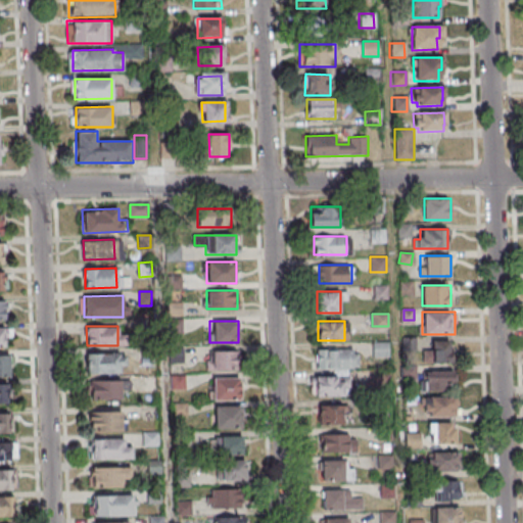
[(453,363),(453,341),(431,341),(431,363),(453,363)]
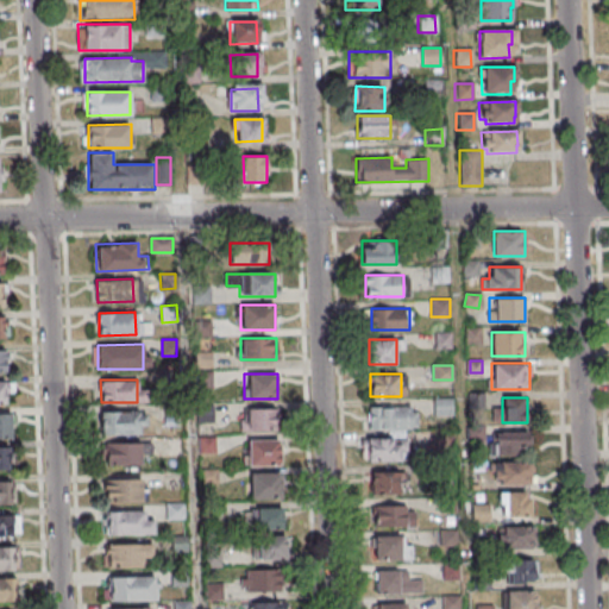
[(452,414),(452,399),(435,399),(435,414),(452,414)]
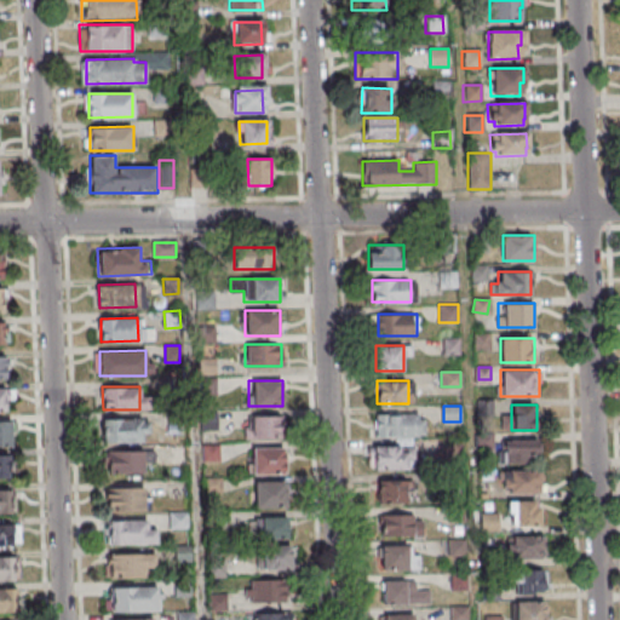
[(424,437),(424,413),(373,413),(373,437),(424,437)]
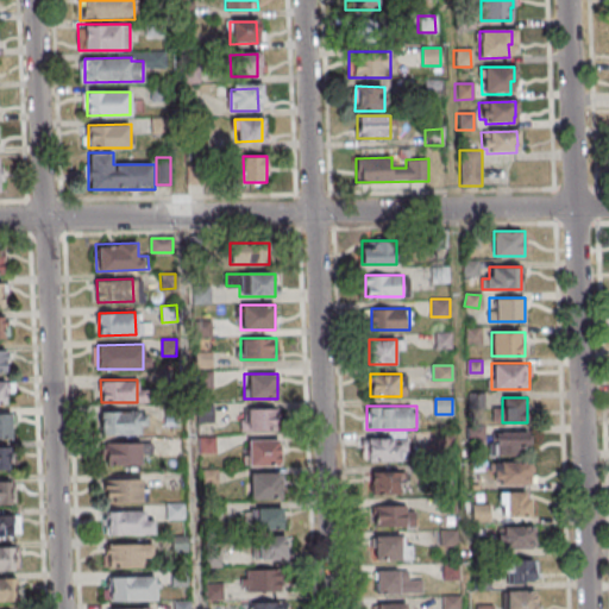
[(240,408),(240,431),(276,431),(276,408),(240,408)]
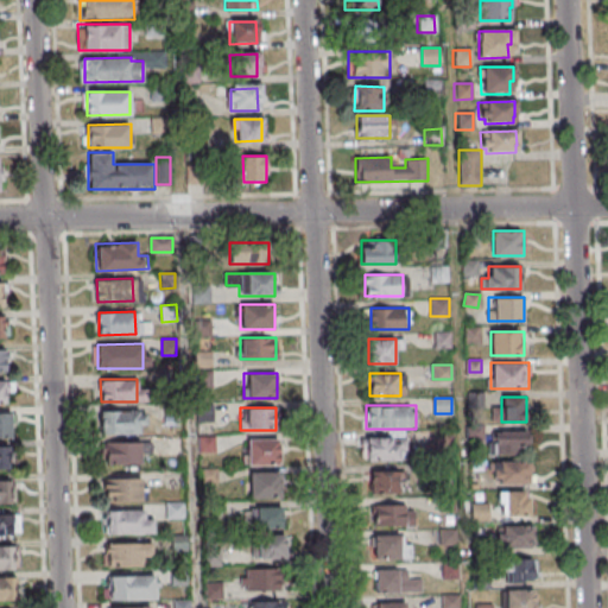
[(100,411),(135,410),(137,432),(100,434),(100,411)]
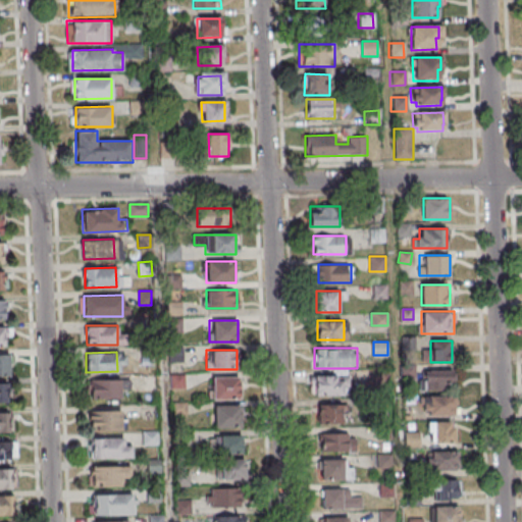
[(0,355),(9,355),(9,373),(0,373),(0,355)]
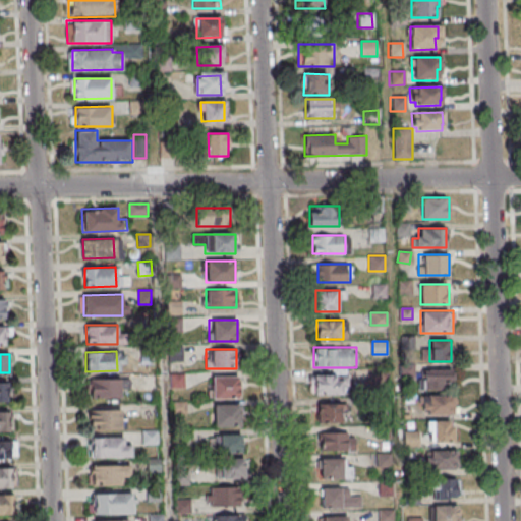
[(418,389),(451,389),(451,368),(418,368),(418,389)]
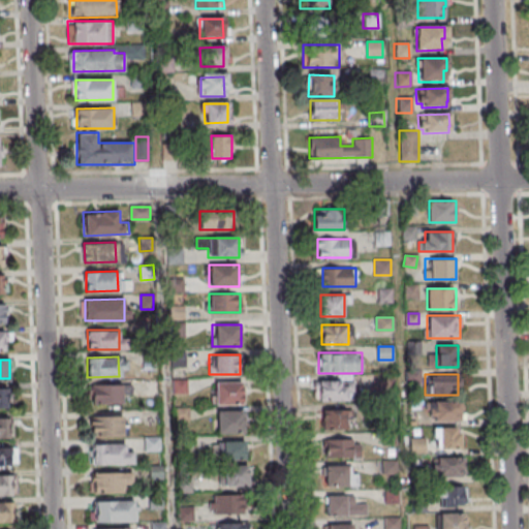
[(352,380),(318,380),(318,401),(352,401),(352,380)]
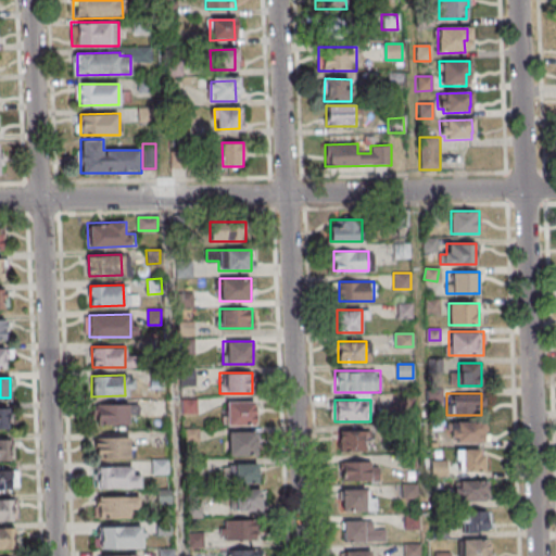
[(256,401),(223,401),(223,425),(256,425),(256,401)]
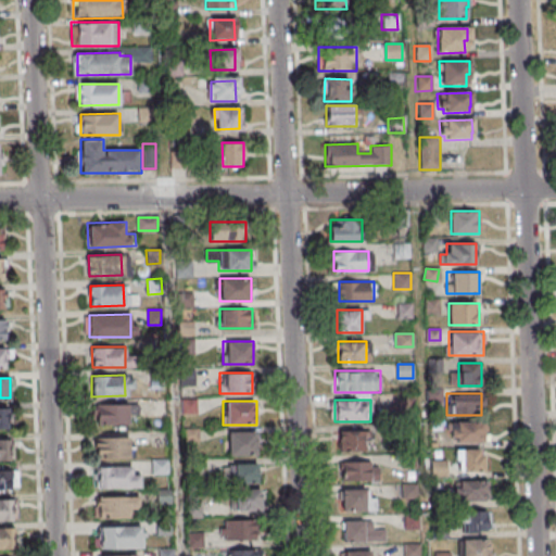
[(96,404),(129,403),(129,424),(97,425),(96,404)]
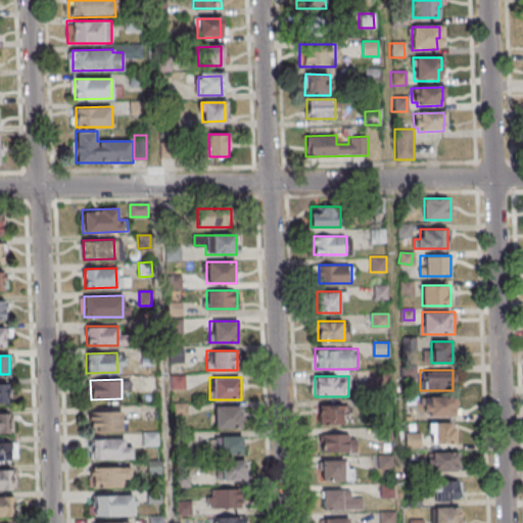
[(0,383),(7,383),(8,402),(0,402),(0,383)]
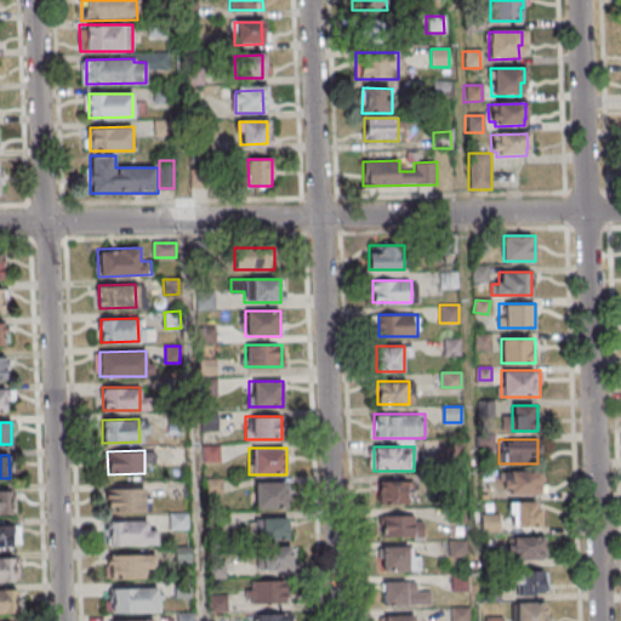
[(503,493),(542,493),(542,471),(503,471),(503,493)]
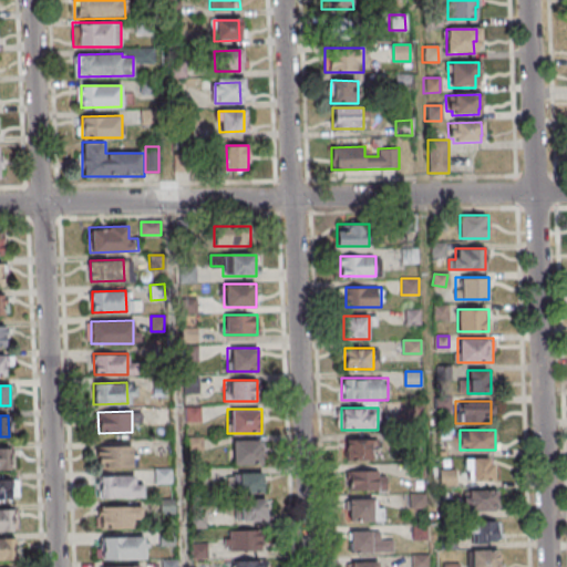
[(349,460),(375,460),(375,439),(349,439),(349,460)]
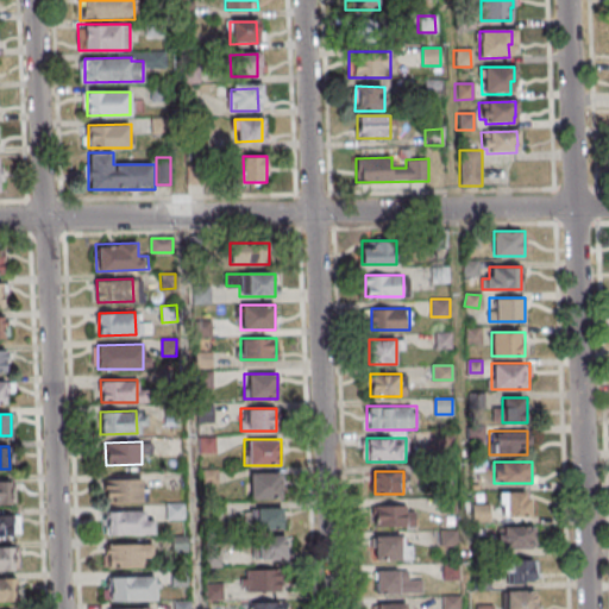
[(250,497),(282,497),(282,472),(250,472),(250,497)]
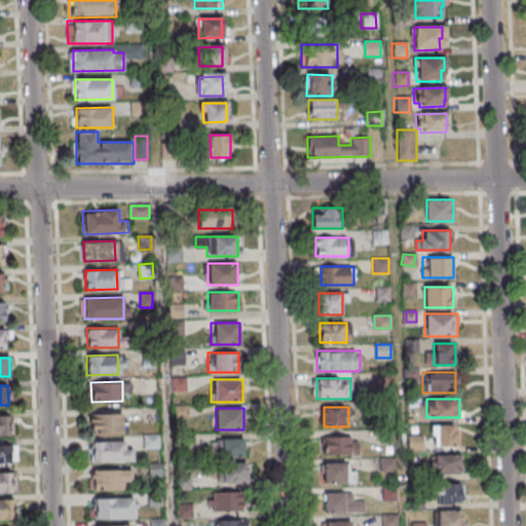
[(90,413),(122,412),(122,431),(91,433),(90,413)]
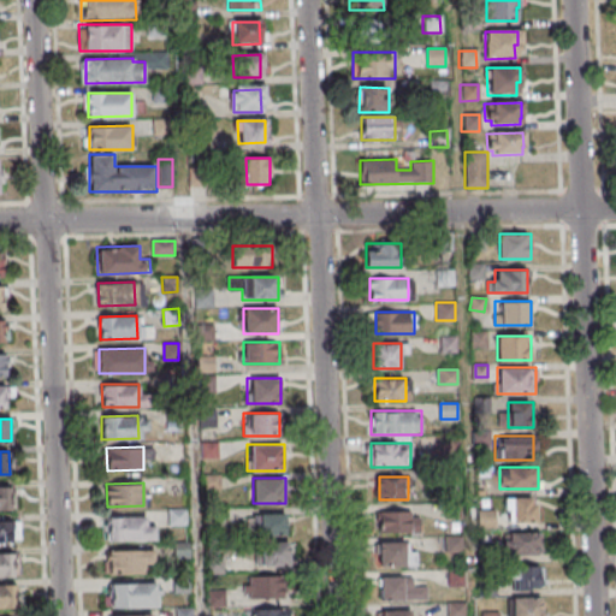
[(0,486),(10,486),(11,509),(0,509),(0,486)]
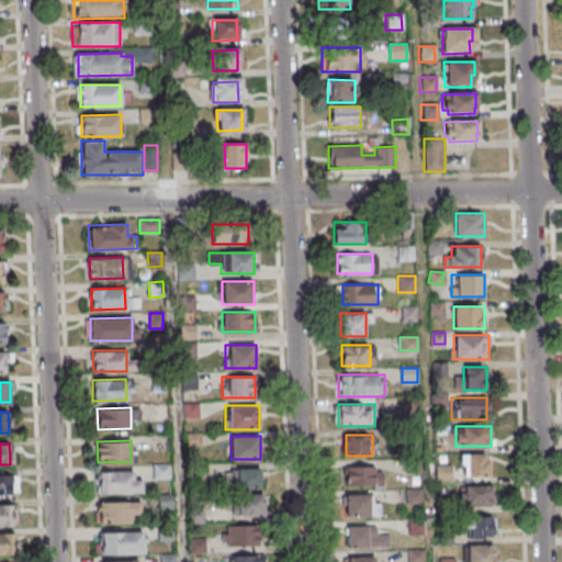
[(490,453),(462,453),(462,476),(490,476),(490,453)]
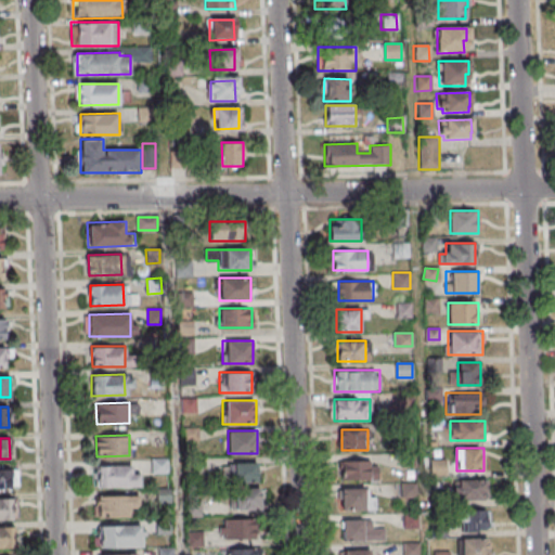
[(378,479),(378,460),(340,460),(341,480),(378,479)]
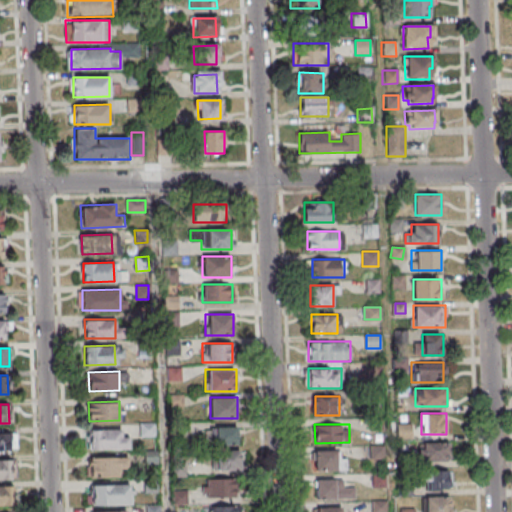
[(210,444),(238,444),(238,427),(210,427),(210,444)]
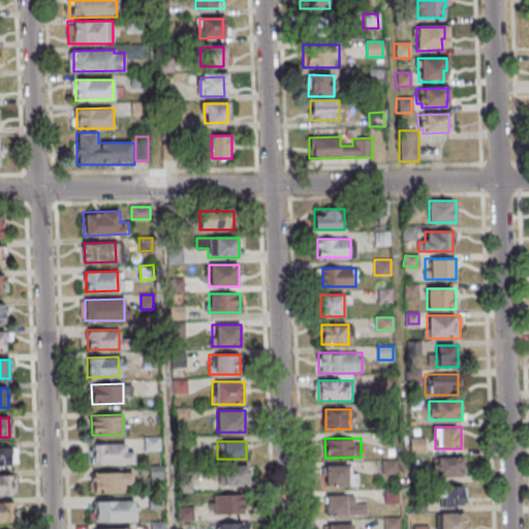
[(91,443),(91,464),(132,464),(132,443),(91,443)]
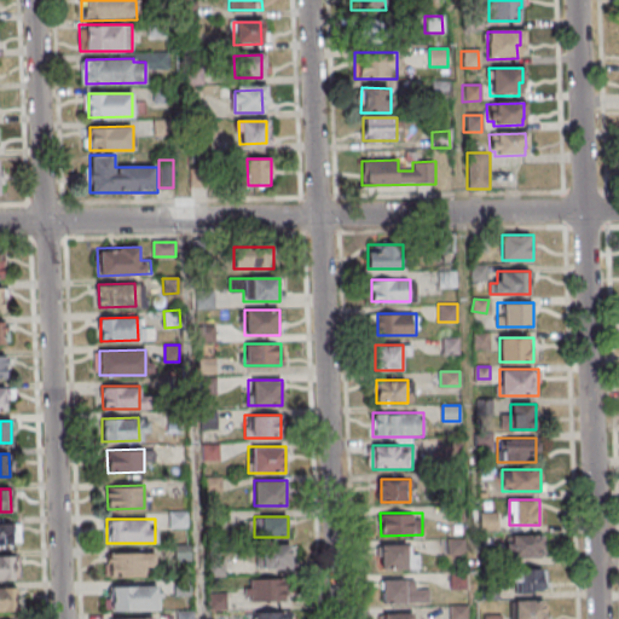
[(0,522),(21,522),(22,544),(0,544),(0,522)]
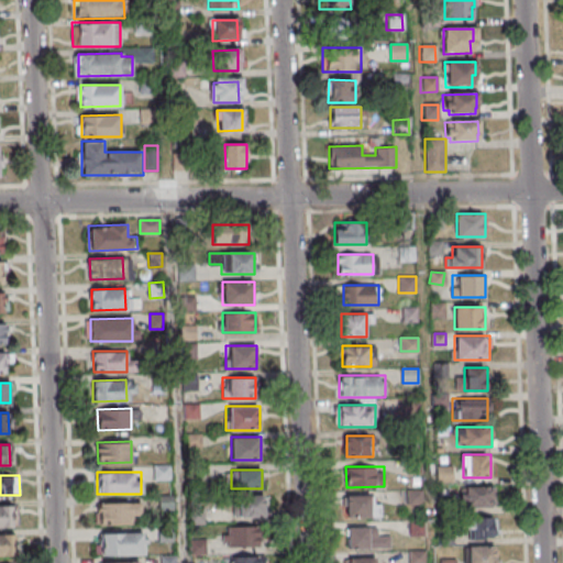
[(496,486),(464,486),(464,508),(496,508),(496,486)]
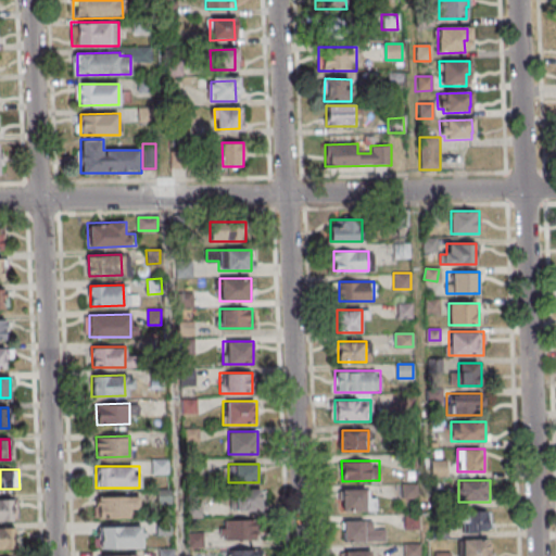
[(261,489),(231,489),(231,510),(261,510),(261,489)]
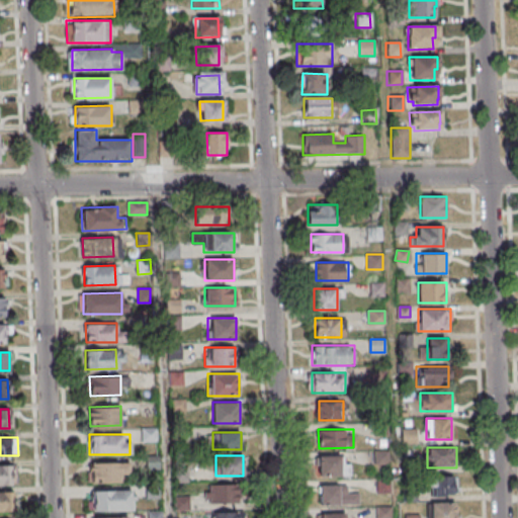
[(341,455),(318,455),(318,475),(341,475),(341,455)]
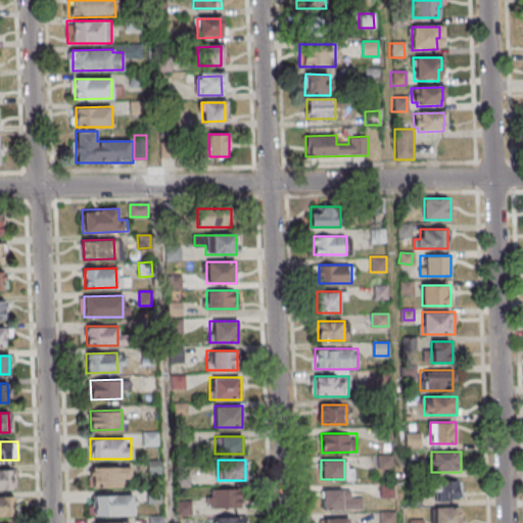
[(91,468),(122,467),(123,486),(92,487),(91,468)]
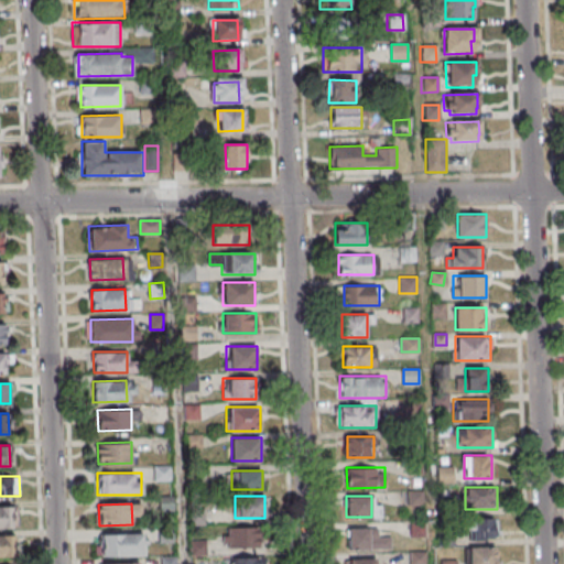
[(0,506),(18,506),(19,527),(0,527),(0,506)]
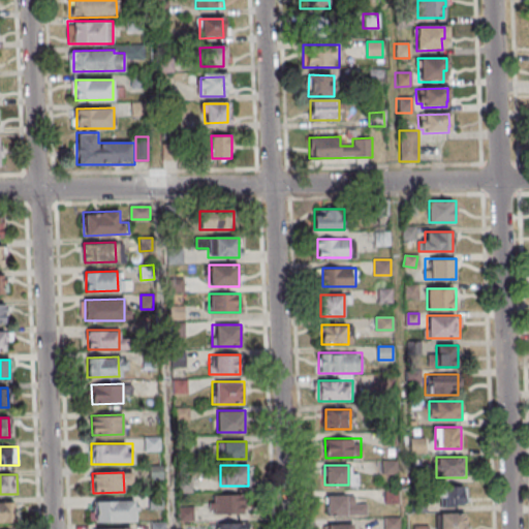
[(464,486),(440,486),(440,506),(464,506),(464,486)]
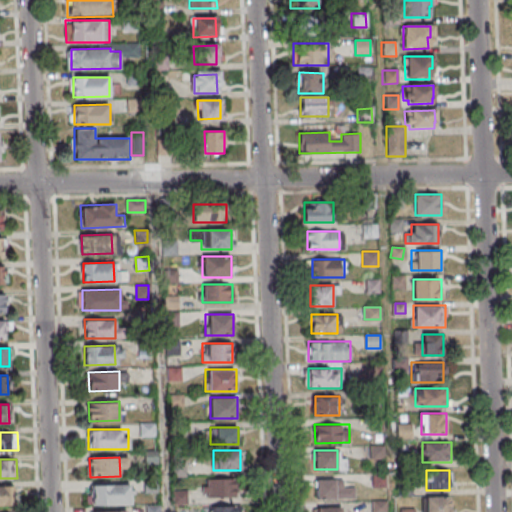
[(237,479),(205,479),(205,498),(237,498),(237,479)]
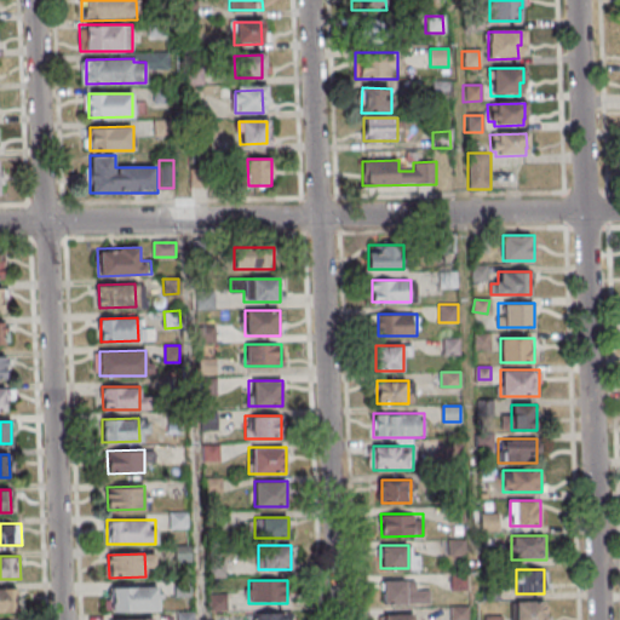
[(382,604),(430,604),(430,590),(419,590),(419,580),(382,580),(382,604)]
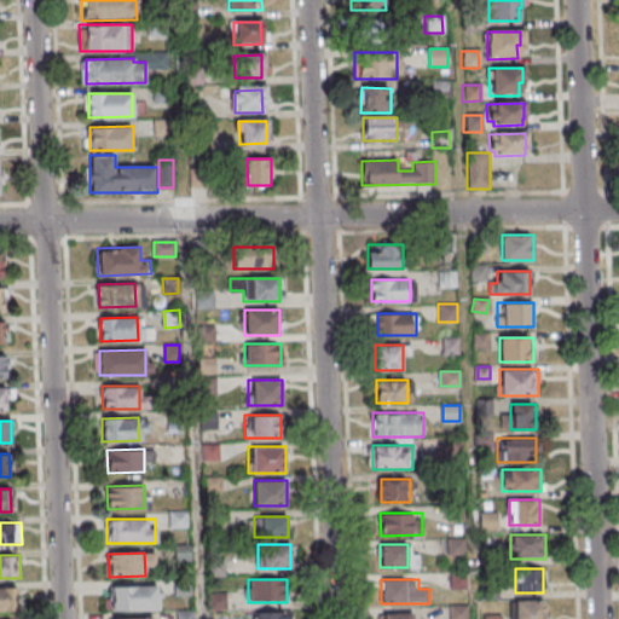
[(114,586),(150,586),(150,609),(114,609),(114,586)]
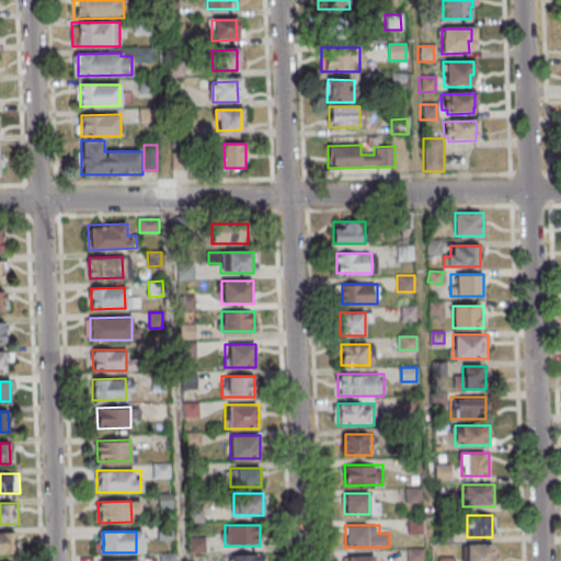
[(14,533),(0,533),(0,553),(14,554),(14,533)]
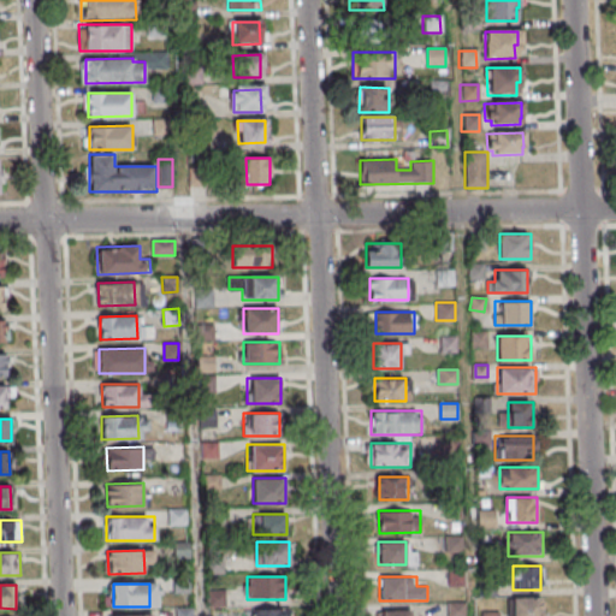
[(542,615),(543,598),(511,598),(511,615),(542,615)]
